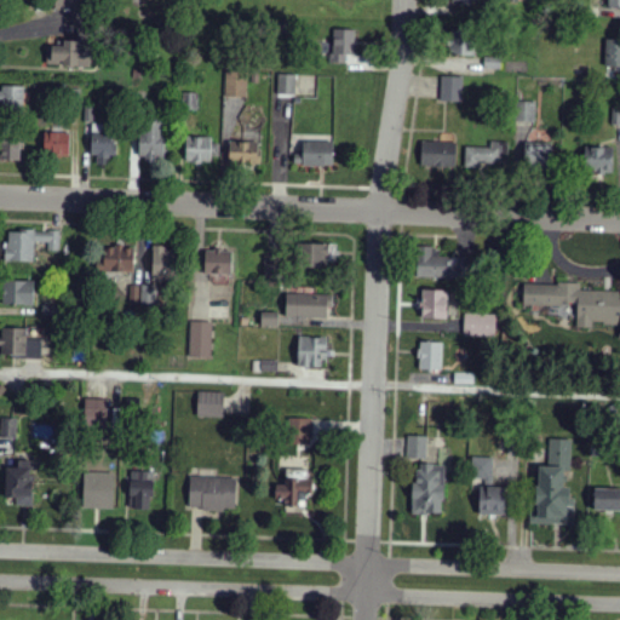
[(79,0),(56,0),(56,11),(80,11),(79,0)]
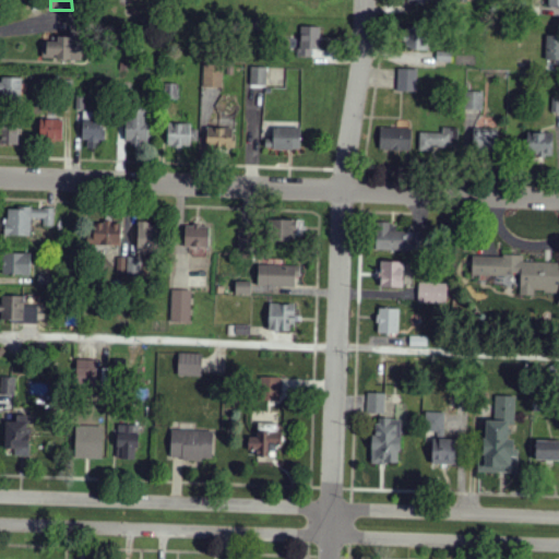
[(321,27),(300,26),(299,57),(313,58),(313,49),(320,49),(321,27)]
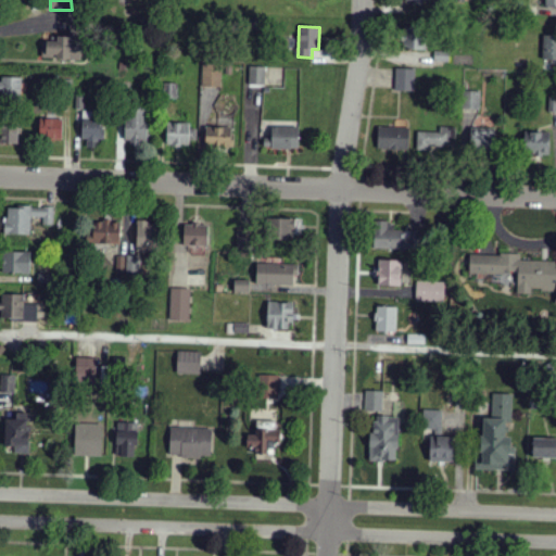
[(404,28),(403,49),(422,50),(425,30),(404,28)]
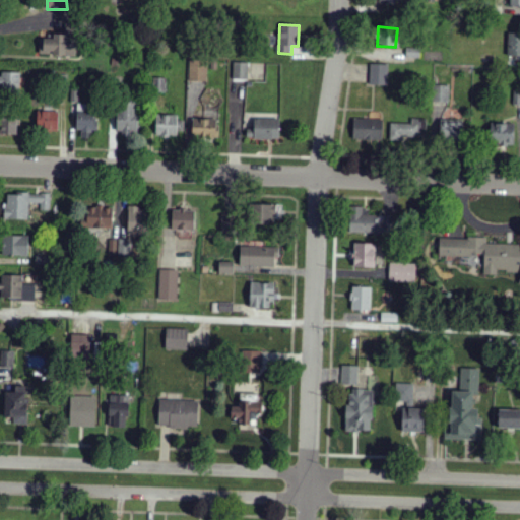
[(519,56),(519,34),(509,34),(508,56),(519,56)]
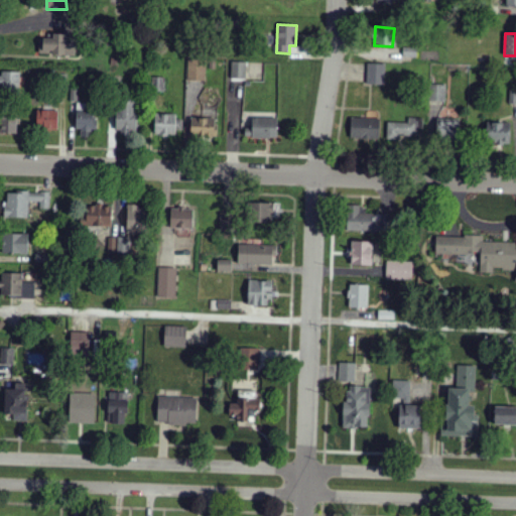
[(38,54),(73,55),(74,35),(52,34),(52,38),(39,38),(38,54)]
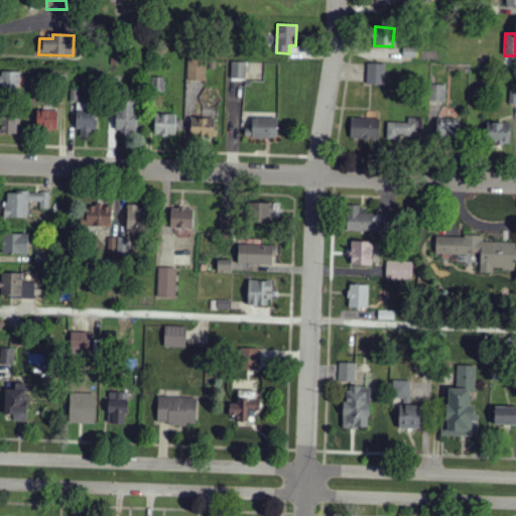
[(187,81),(206,81),(206,60),(188,60),(187,81)]
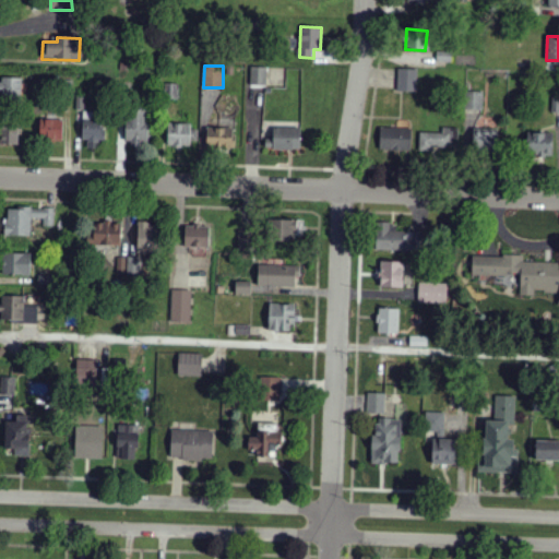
[(266,86),(266,68),(251,67),(251,85),(266,86)]
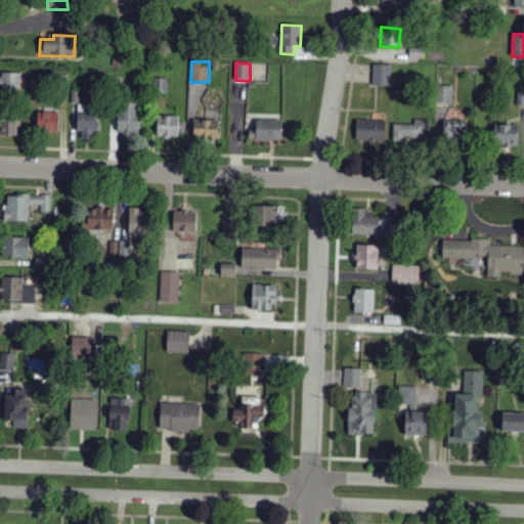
[(391,87),(391,66),(373,64),(373,86),(391,87)]
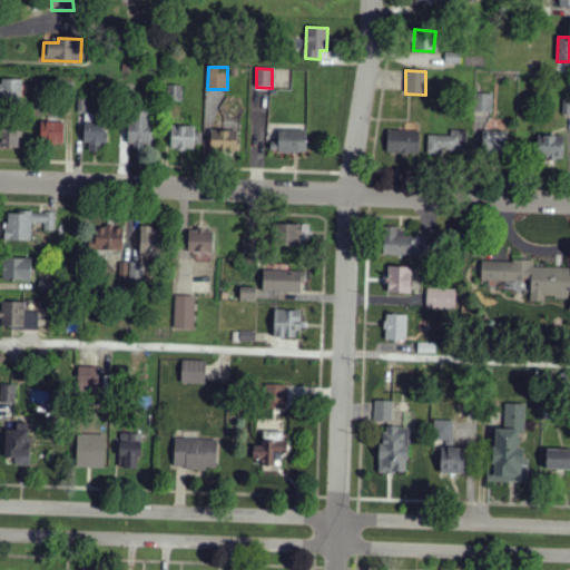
[(21,79),(0,79),(0,99),(21,100),(21,79)]
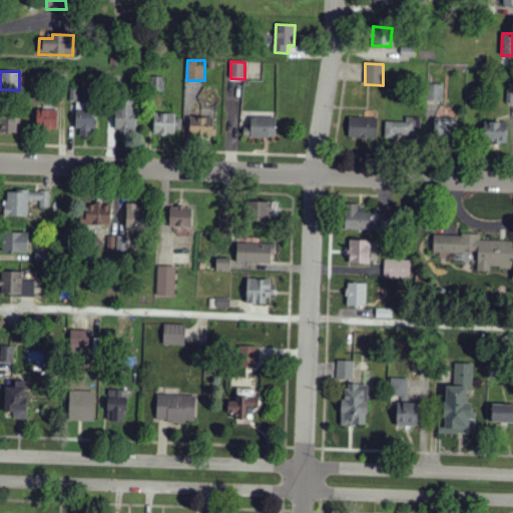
[(443,84),(428,84),(428,101),(444,100),(443,84)]
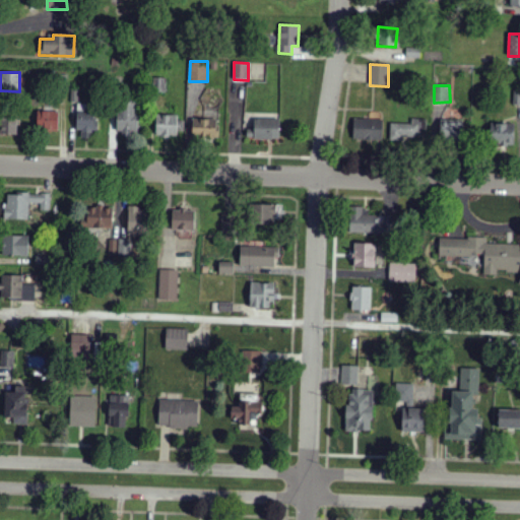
[(117,132),(136,133),(136,104),(118,104),(117,132)]
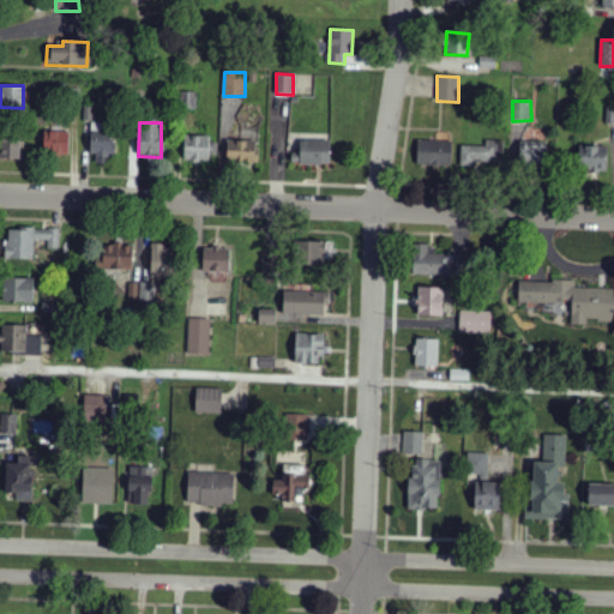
[(91,162),(114,162),(115,133),(104,133),(104,124),(94,124),(91,162)]
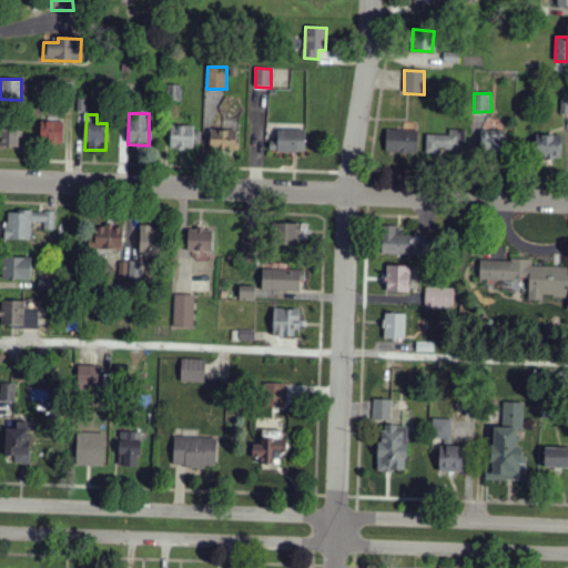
[(40,141),(63,142),(64,122),(40,122),(40,141)]
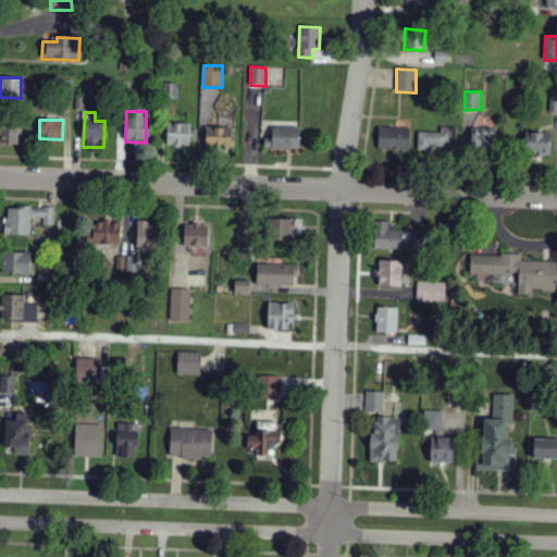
[(190,146),(189,123),(166,123),(168,147),(190,146)]
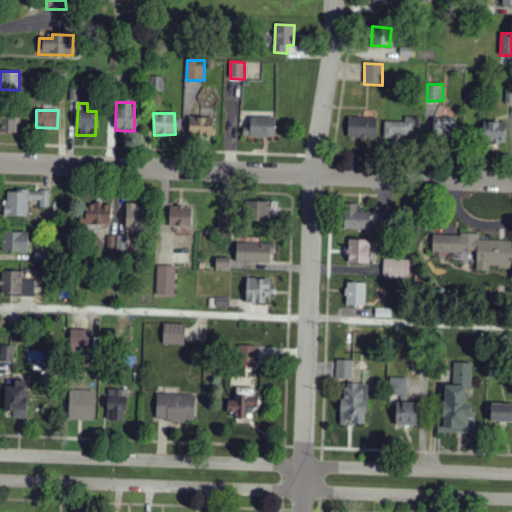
[(21,114),(1,114),(0,132),(15,133),(15,123),(20,123),(21,114)]
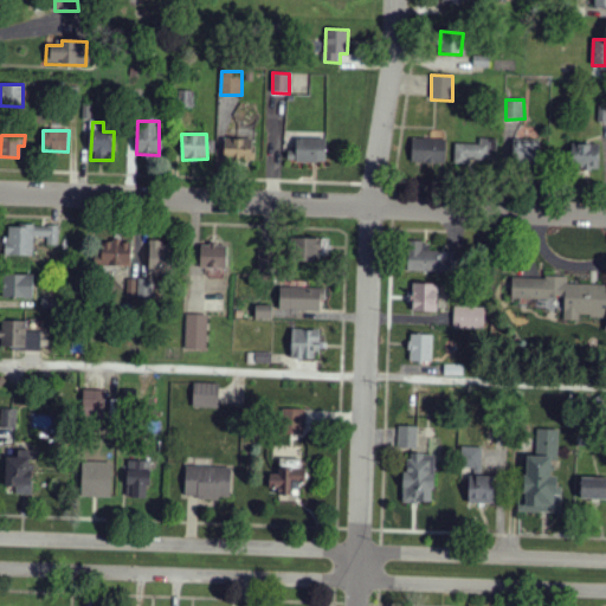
[(224,161),(250,161),(251,140),(224,140),(224,161)]
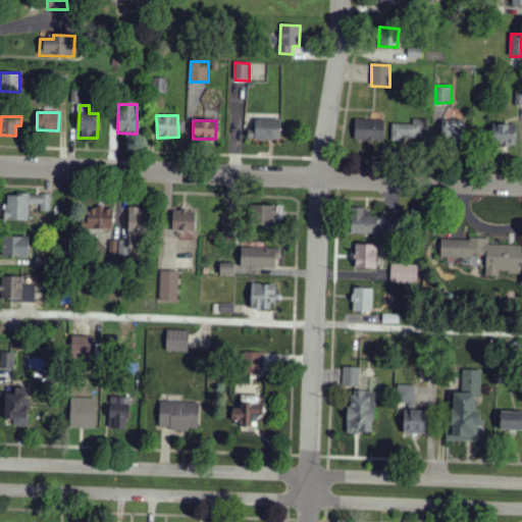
[(280,141),(280,120),(255,120),(255,126),(249,126),(249,140),(280,141)]
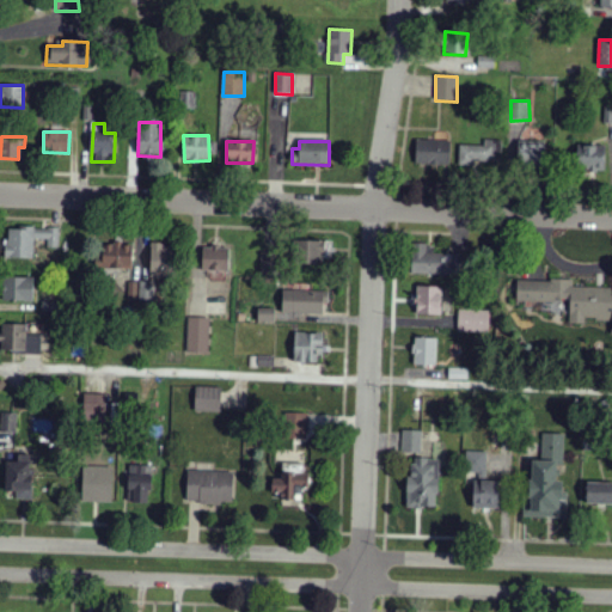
[(451,166),(452,142),(416,141),(416,165),(451,166)]
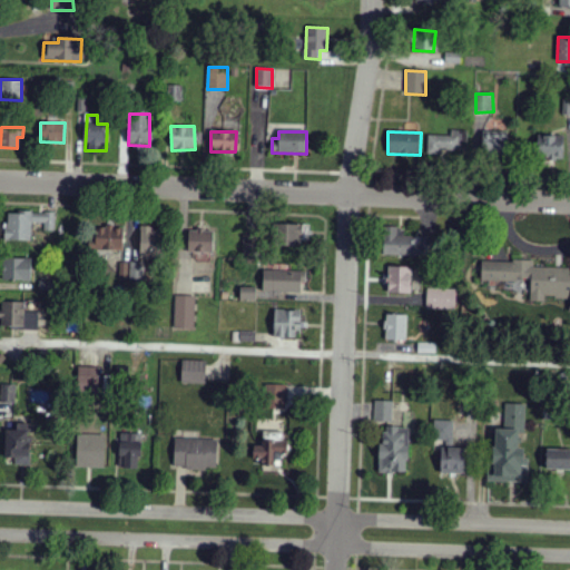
[(482,153),(507,155),(508,133),(483,131),(482,153)]
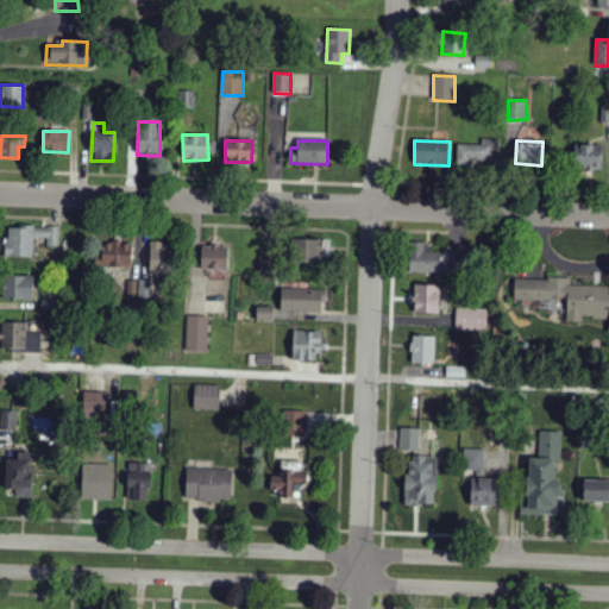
[(483,145),(457,144),(457,165),(493,167),(494,142),(483,142),(483,145)]
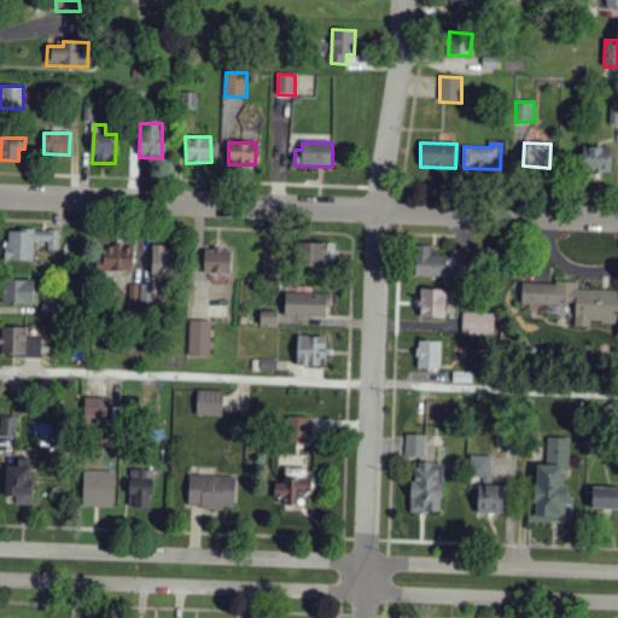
[(611,174),(612,149),(583,147),(582,173),(611,174)]
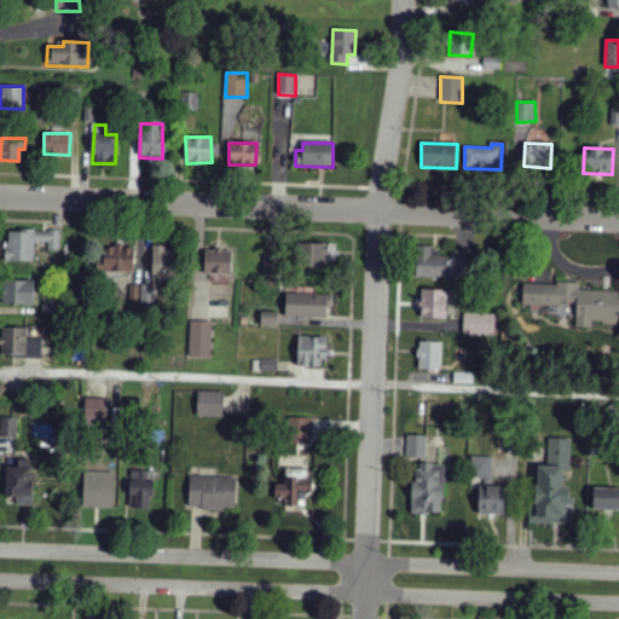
[(34,262),(34,242),(48,242),(48,250),(59,250),(59,231),(6,231),(6,262),(34,262)]
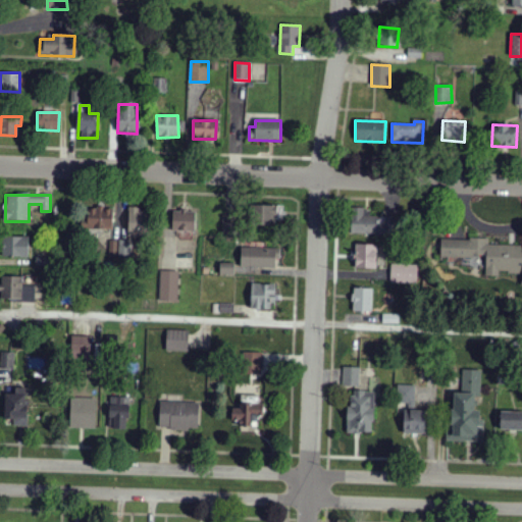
[(276,206),(254,206),(254,225),(276,225),(276,206)]
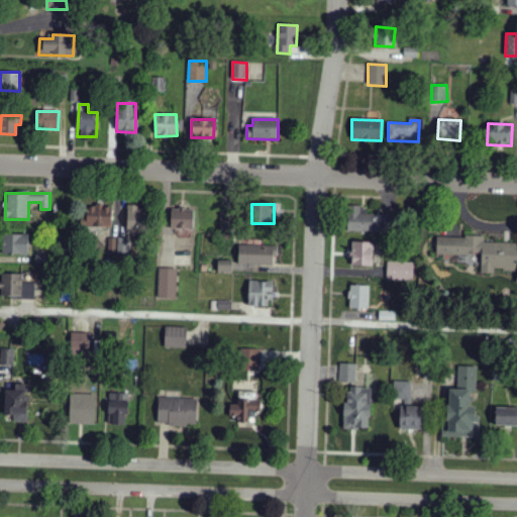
[(112,207),(87,206),(86,226),(112,227),(112,207)]
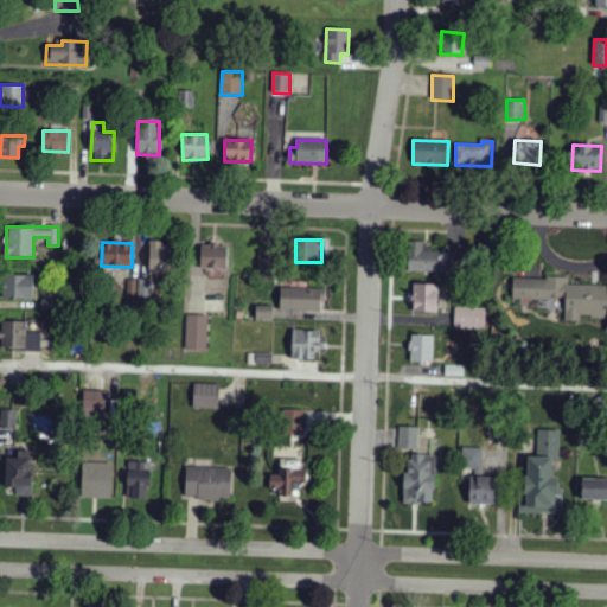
[(171,243),(149,243),(149,276),(170,276),(171,243)]
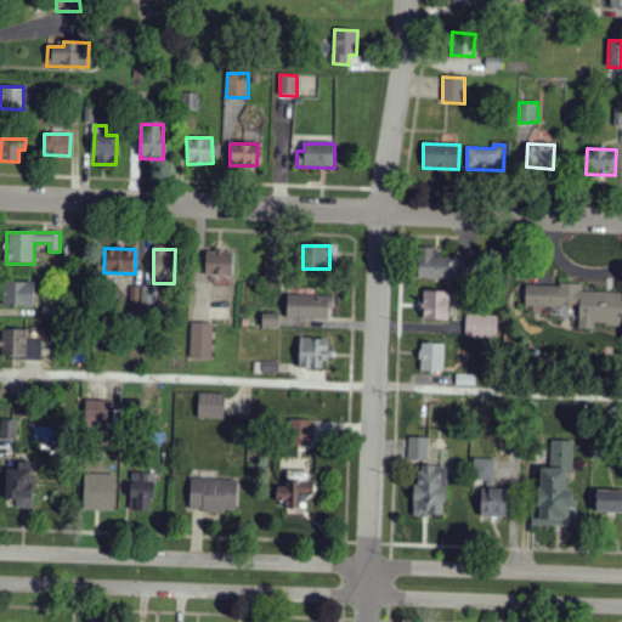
[(419,278),(450,280),(450,250),(419,250),(419,278)]
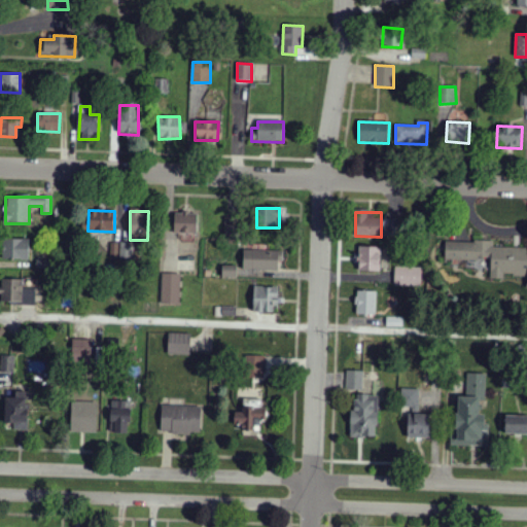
[(198,213),(175,213),(174,238),(197,239),(198,213)]
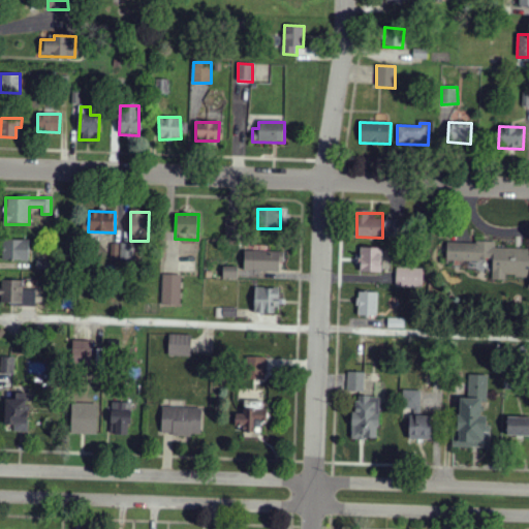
[(29,241),(3,240),(2,260),(29,261),(29,241)]
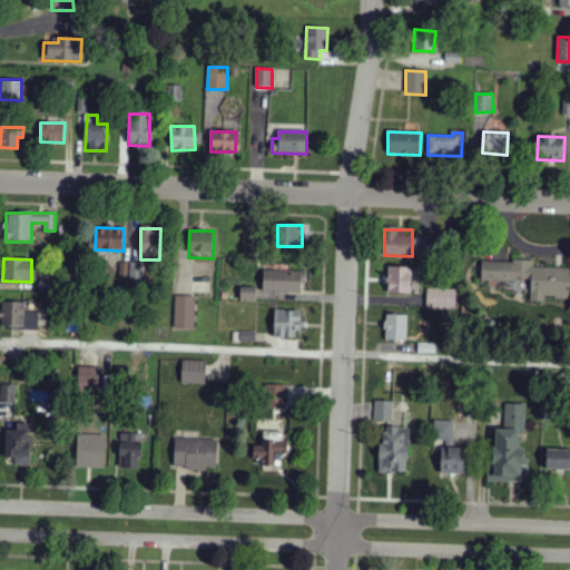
[(531,282),(531,302),(546,302),(546,298),(569,298),(569,267),(534,267),(534,262),(482,261),(482,281),(531,282)]
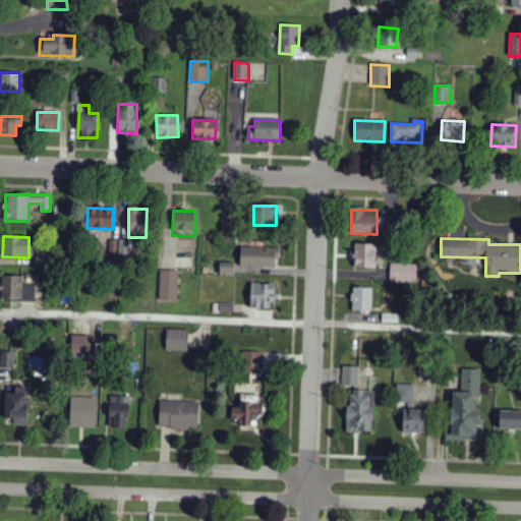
[(355,268),(375,269),(377,244),(355,243),(355,268)]
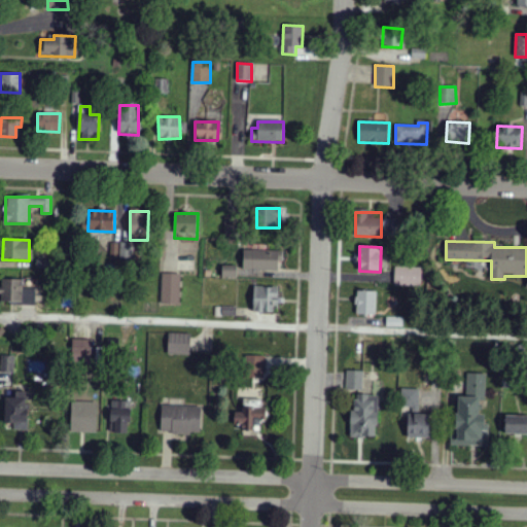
[(243,271),(278,271),(278,261),(282,261),(283,250),(243,250),(243,271)]
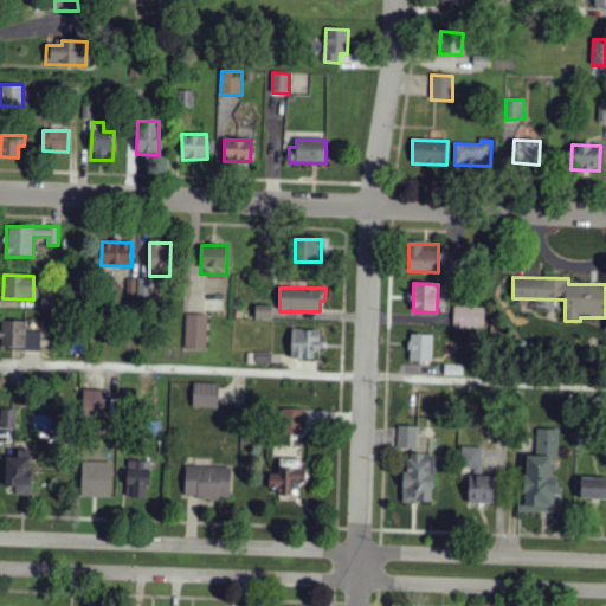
[(272,320),(272,305),(256,305),(256,320),(272,320)]
